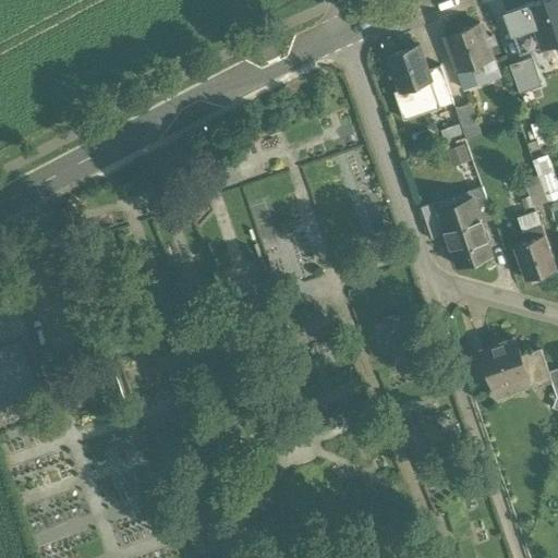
[(557,0),(544,0),(506,13),(520,53),(557,40),(557,0)]
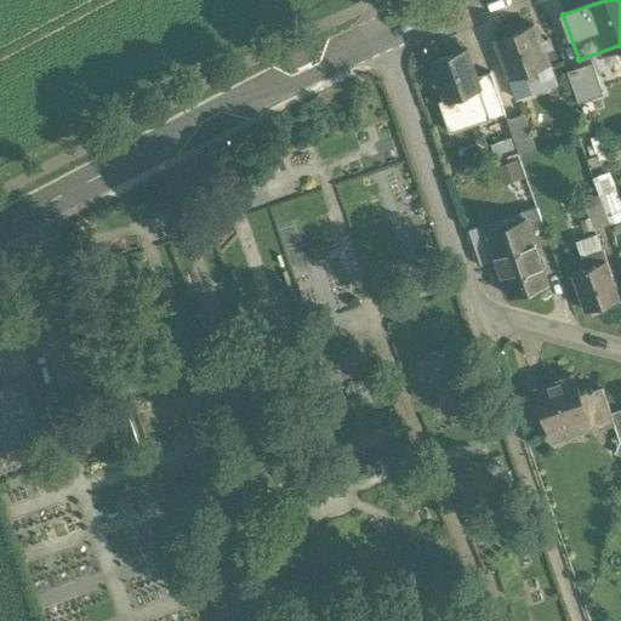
[(534,27),(516,33),(508,30),(499,34),(496,41),(510,80),(548,66),(543,52),(551,50),(547,40),(540,43),(534,27)]
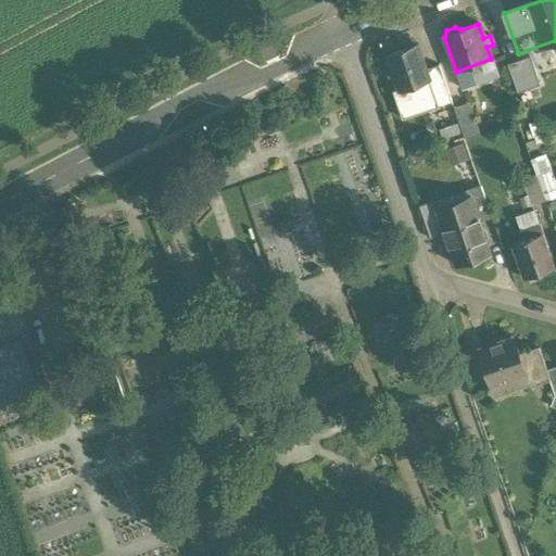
[(418,46),(387,57),(399,91),(430,80),(427,71),(418,46)]
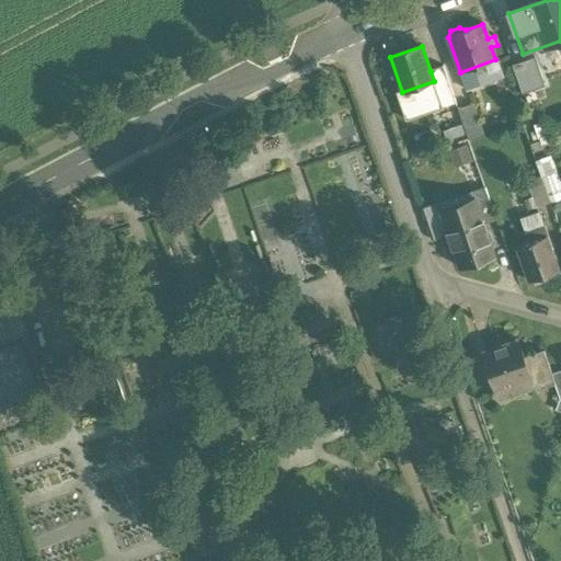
[(535,58),(513,66),(523,94),(545,87),(535,58)]
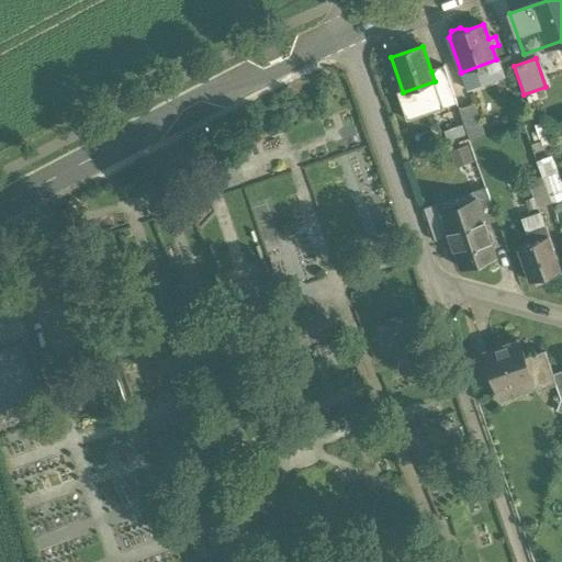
[(496,59),(461,72),(468,91),(503,78),(496,59)]
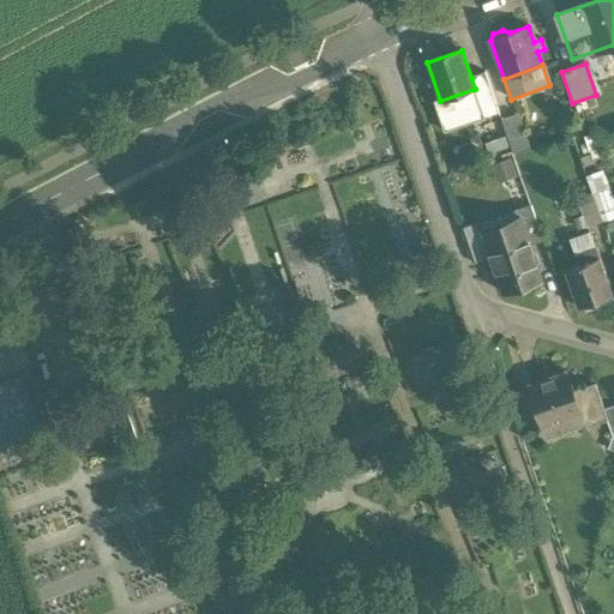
[(483,73),(471,78),(475,89),(486,119),(498,114),(483,73)]
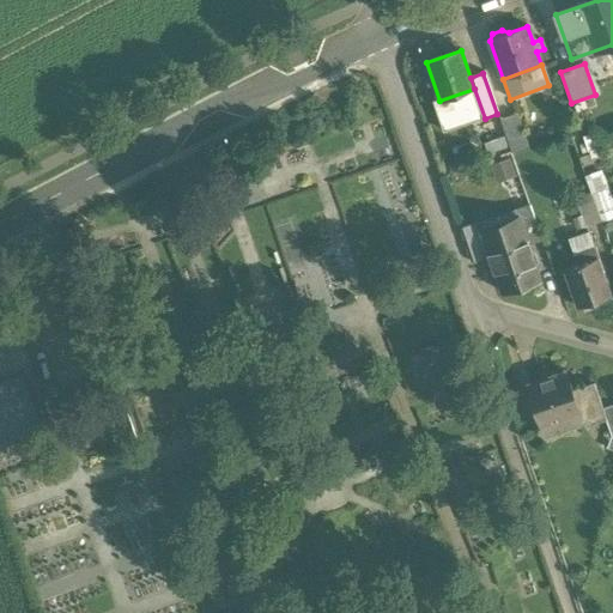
[(474,89),(439,101),(434,103),(444,133),(485,119),(474,89)]
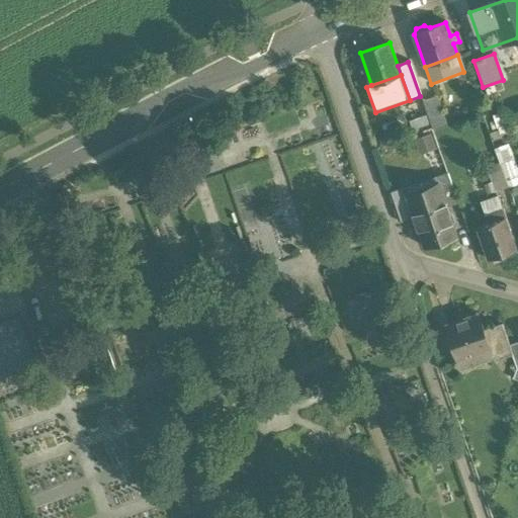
[(446,124),(436,96),(423,101),(432,130),(446,124)]
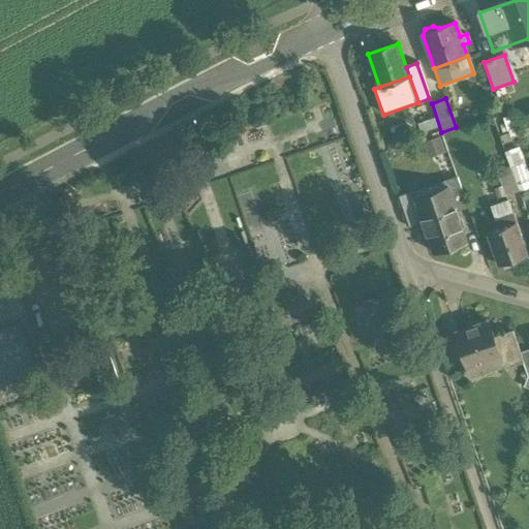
[(436,119),(418,124),(422,133),(439,128),(436,119)]
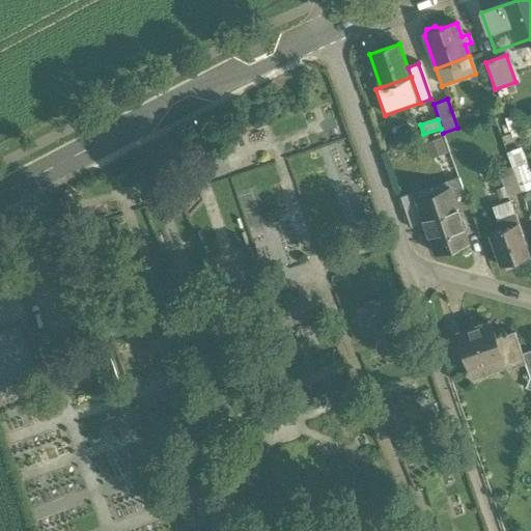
[(430,160),(445,154),(441,140),(426,146),(430,160)]
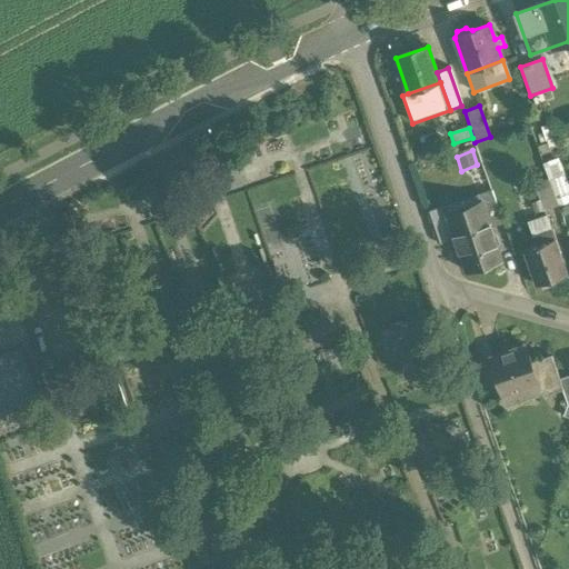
[(559,207),(568,203),(568,188),(558,160),(543,165),(549,181),(559,207)]
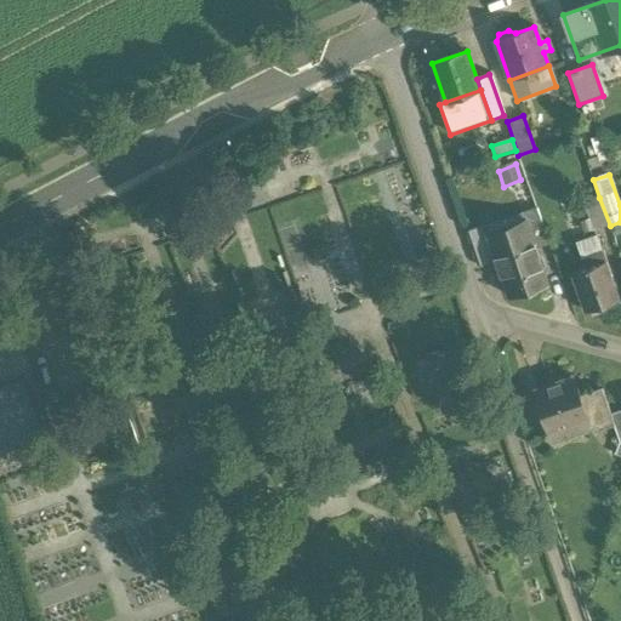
[(599,198),(586,203),(597,231),(610,226),(599,198)]
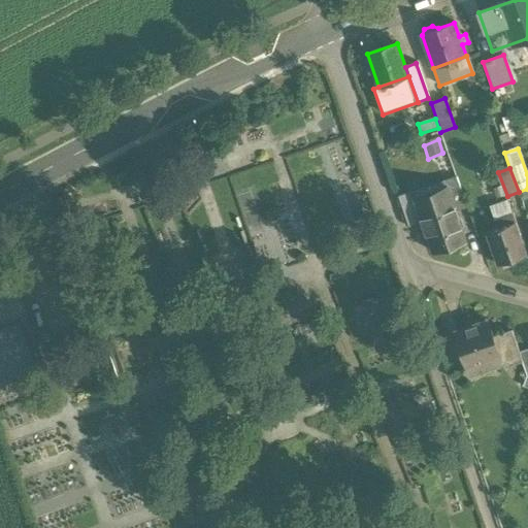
[(456,177),(442,183),(443,188),(446,187),(453,207),(454,211),(466,207),(456,177)]
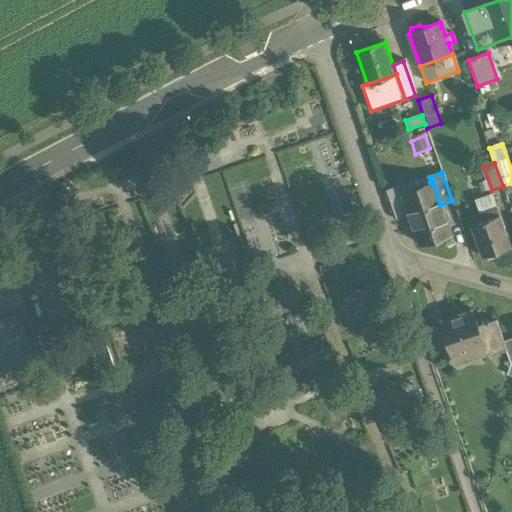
[(403,191),(401,192),(408,212),(439,201),(432,181),(430,182),(403,191)]
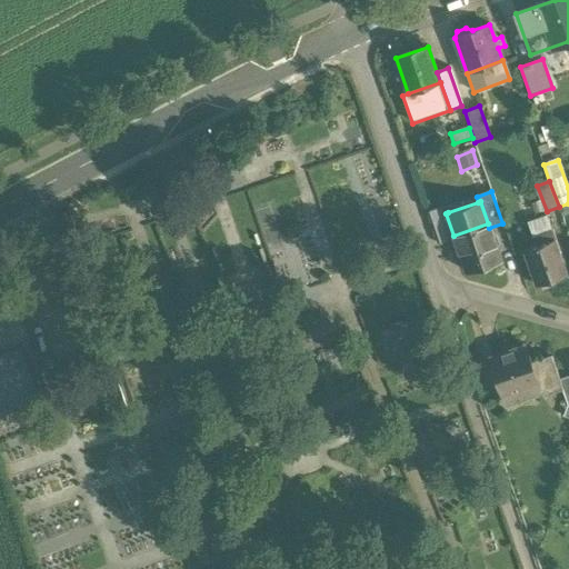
[(446,206),(428,212),(439,245),(455,239),(453,236),(446,213),(448,212),(446,206)]
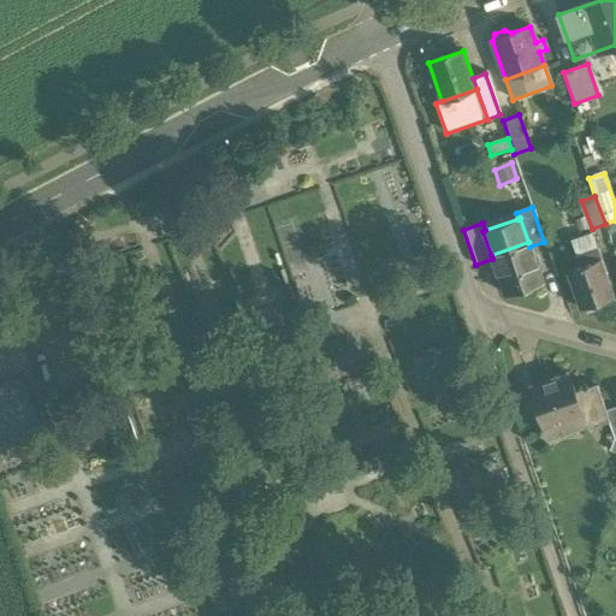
[(596,260),(587,237),(585,238),(570,243),(578,266),(596,260)]
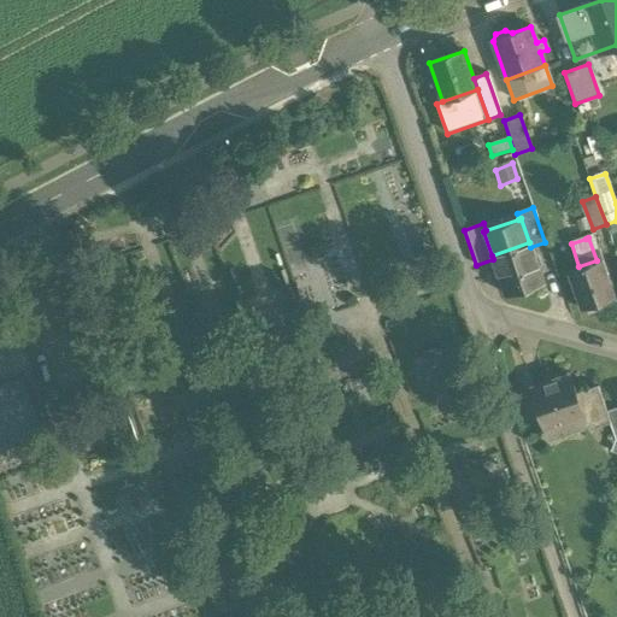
[(529,242),(492,256),(493,259),(505,294),(542,281),(530,247),(529,242)]
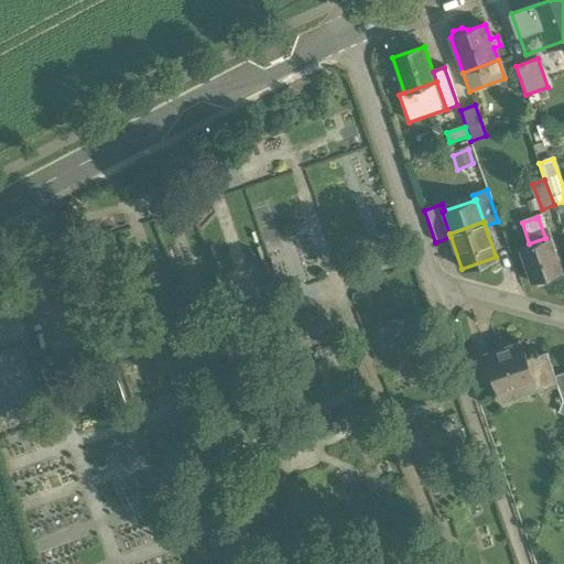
[(529,243),(518,248),(530,283),(532,282),(537,285),(545,283),(546,278),(561,272),(548,237),(545,238),(529,243)]
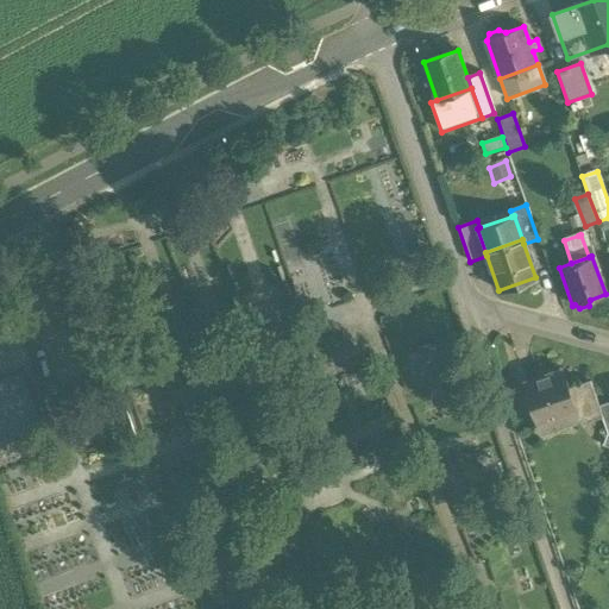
[(0,438),(50,421),(14,316),(0,321),(0,438)]
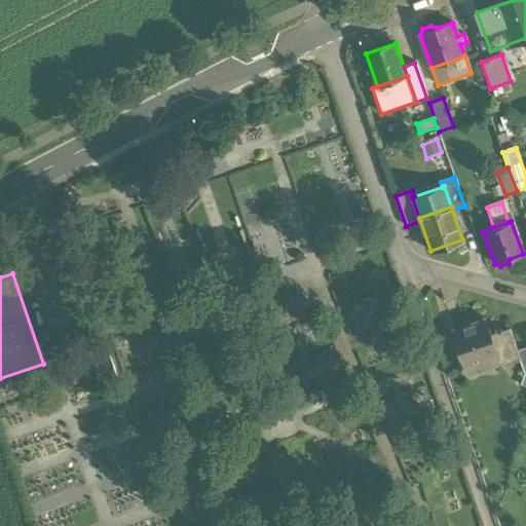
[(482,317),(466,323),(468,327),(451,333),(465,375),(499,363),(490,336),(485,322),(483,322),(482,317)]
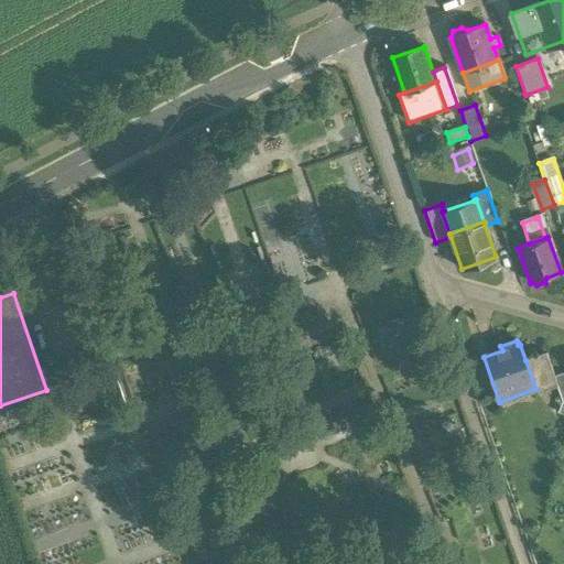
[(545,354),(525,360),(535,389),(554,382),(555,382),(554,377),(545,354)]
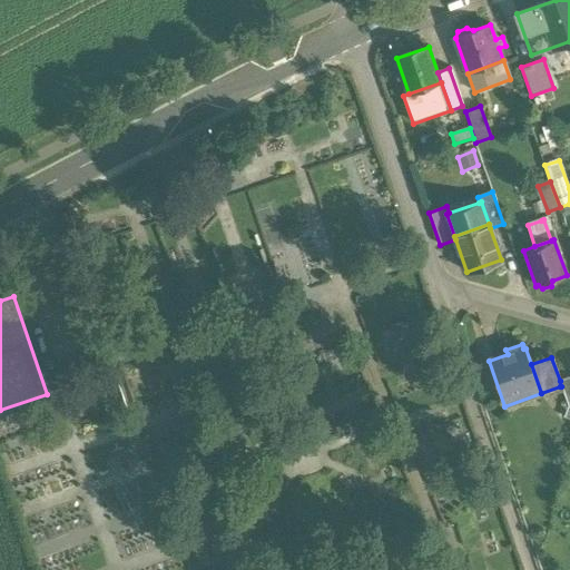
[(569,377),(569,379),(560,381),(561,386),(560,386),(567,406),(564,416),(569,418),(569,377)]
